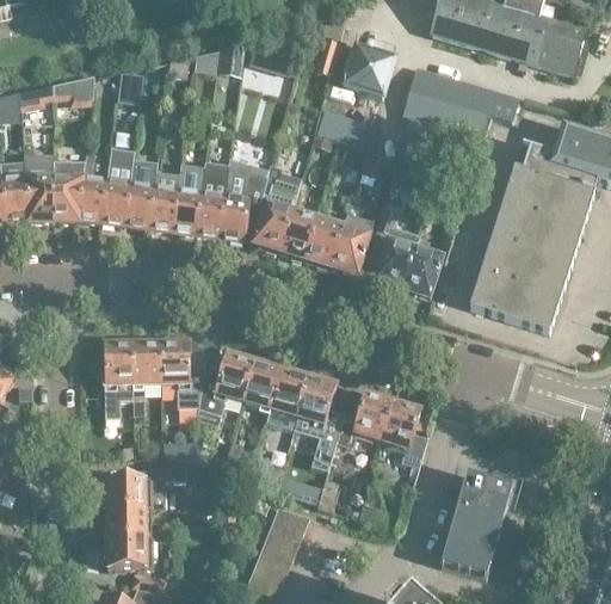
[(442,0),(433,34),(520,59),(518,68),(526,71),(529,61),(573,74),(586,29),(538,14),(543,0),(505,0),(505,1),(500,0),(499,4),(486,0),(442,0)]
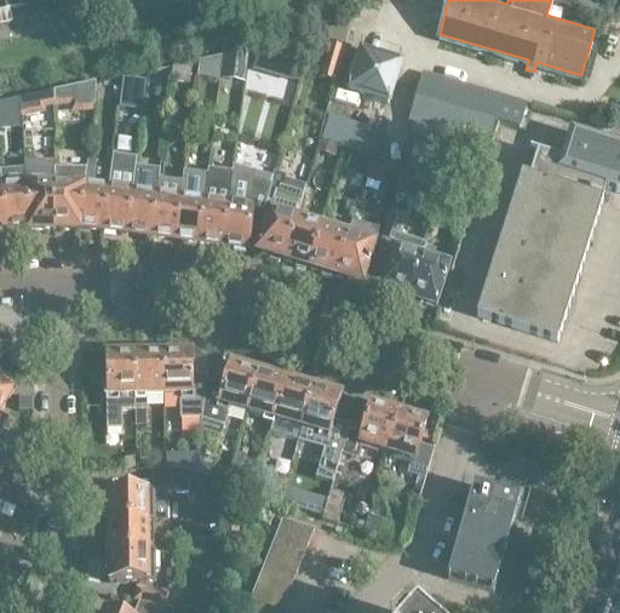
[(337,62),(343,40),(345,40),(350,21),(329,23),(327,35),(329,36),(323,58),(337,62)]
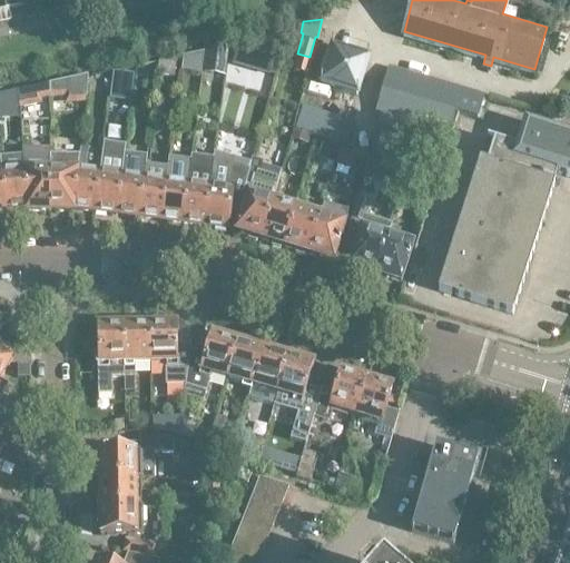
[(244,56),(276,67),(282,49),(249,38),(244,56)]
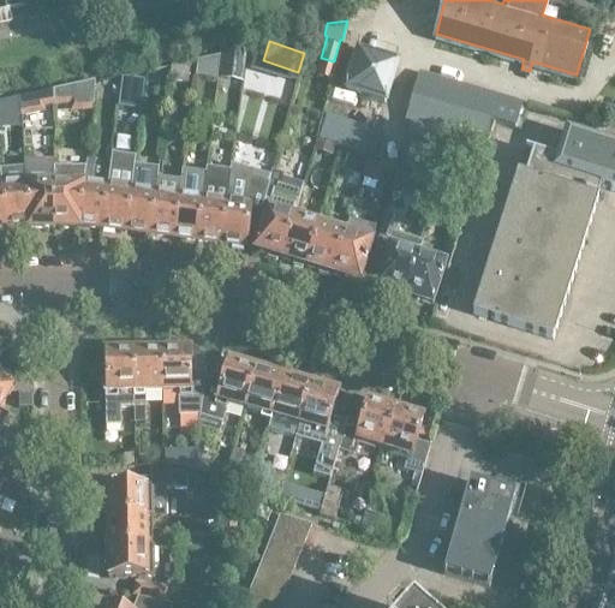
[(357,41),(344,84),(386,97),(399,54),(357,41)]
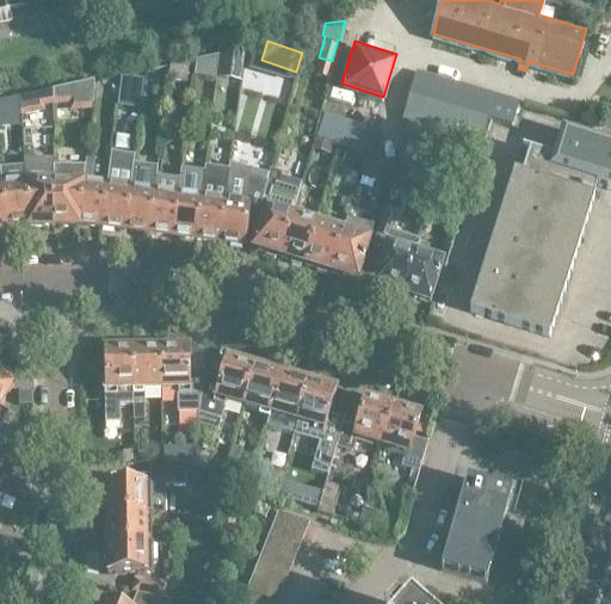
[(224,42),(221,69),(241,72),(246,45),(224,42)]
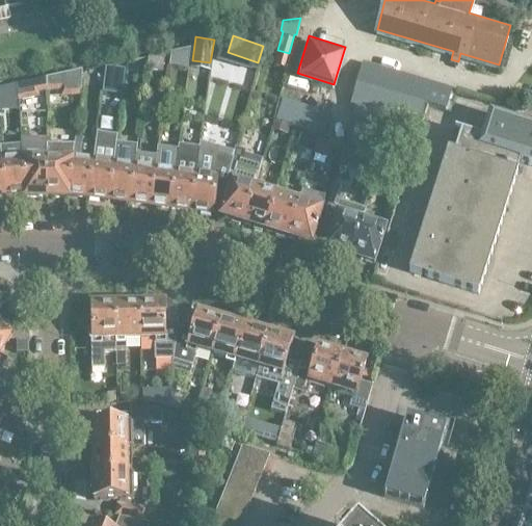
[(190,45),(170,49),(168,61),(188,64),(190,45)]
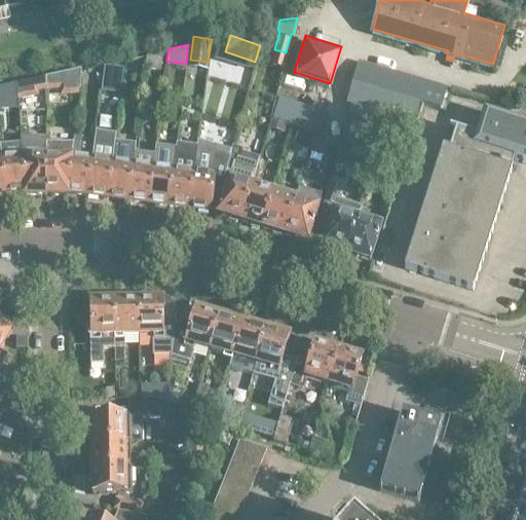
[(161,67),(163,49),(146,53),(145,65),(161,67)]
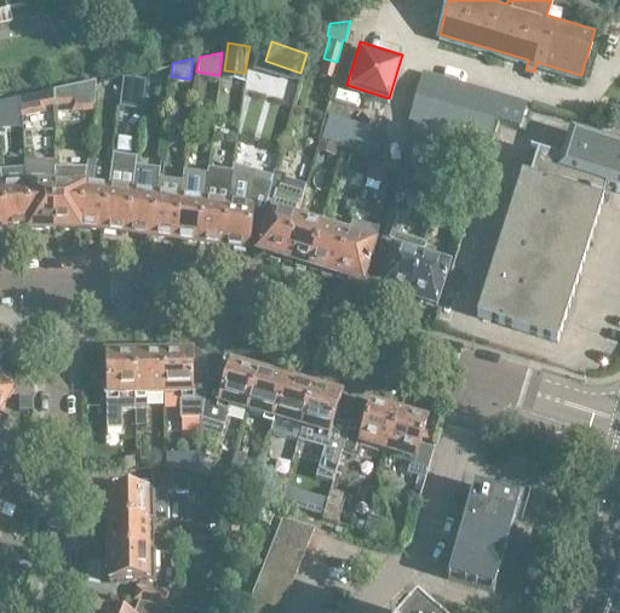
[(414,120),(402,164),(474,184),(487,141),(494,116),(518,124),(526,98),(423,68),(408,118),(414,120)]
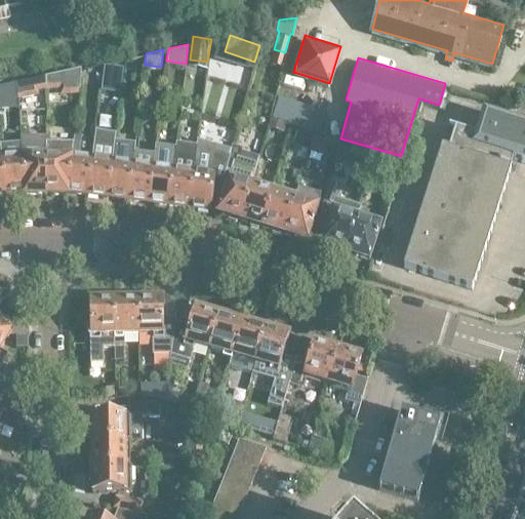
[(116,64),(104,62),(102,73),(115,75),(116,64)]
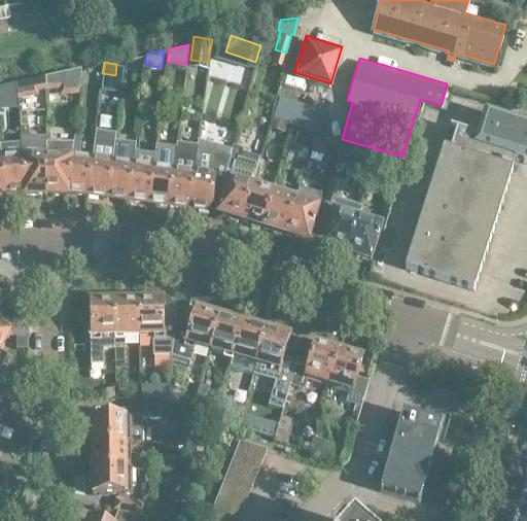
[(79,68),(42,73),(44,88),(59,85),(59,92),(79,90),(79,68)]
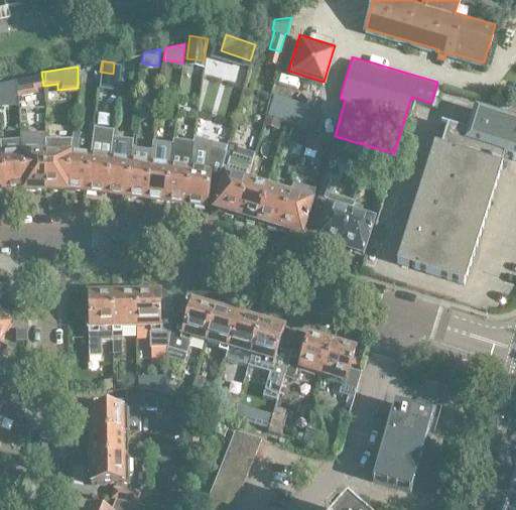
[(16,80),(15,80),(16,95),(17,95),(17,94),(37,91),(36,87),(43,86),(41,72),(34,73),(35,76),(15,78),(16,80)]
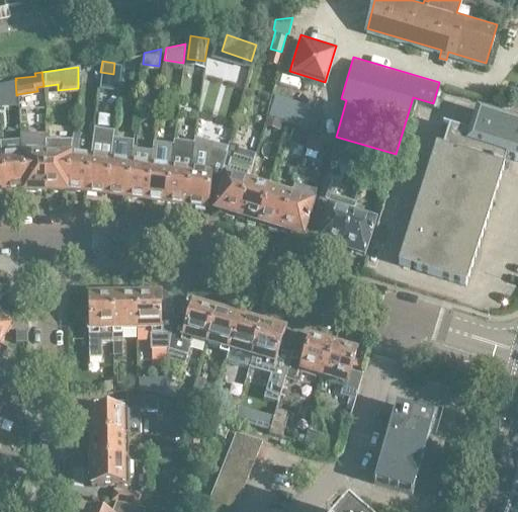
[(0,97),(16,95),(15,80),(0,82),(0,97)]
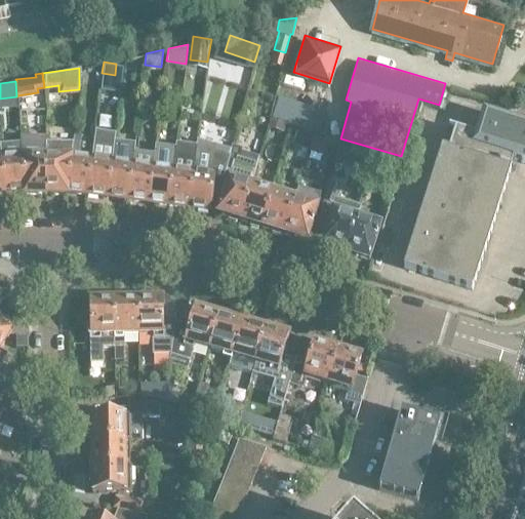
[(325,109),(278,93),(271,114),(318,130),(325,109)]
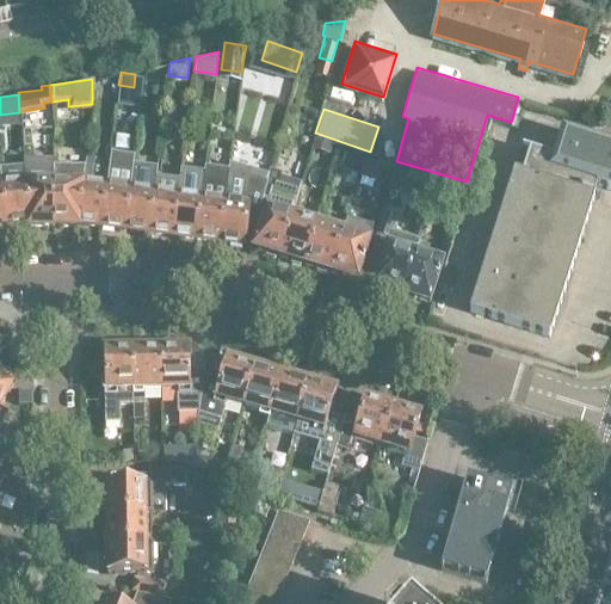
[(519,141),(511,168),(591,193),(597,177),(610,182),(610,140),(562,124),(554,151),(519,141)]
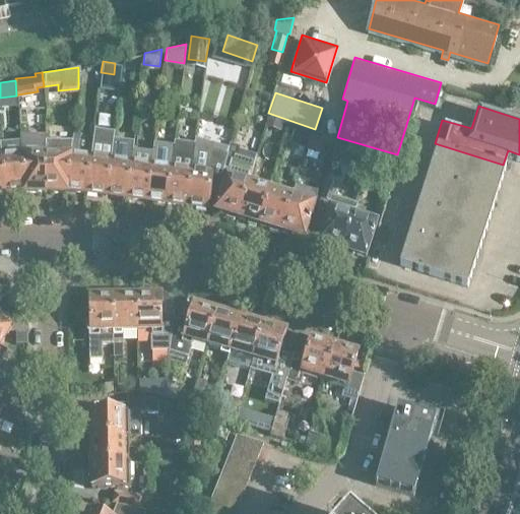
[(283,119),(266,114),(264,122),(281,127),(283,119)]
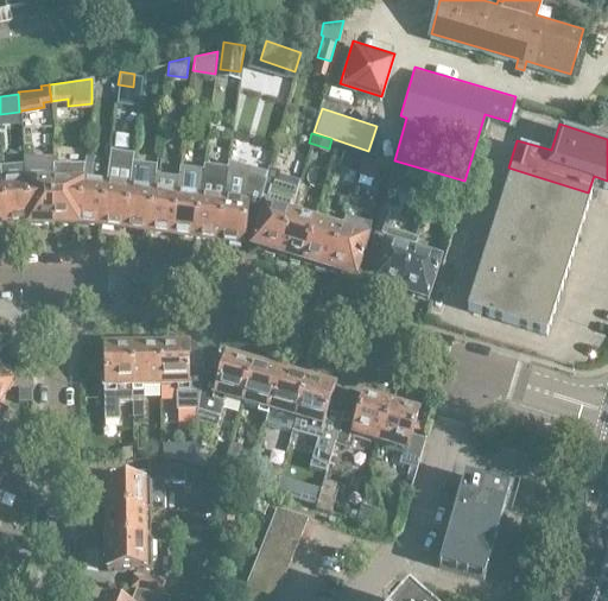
[(106,179),(101,221),(124,223),(130,183),(133,152),(122,151),(109,149),(106,179)]
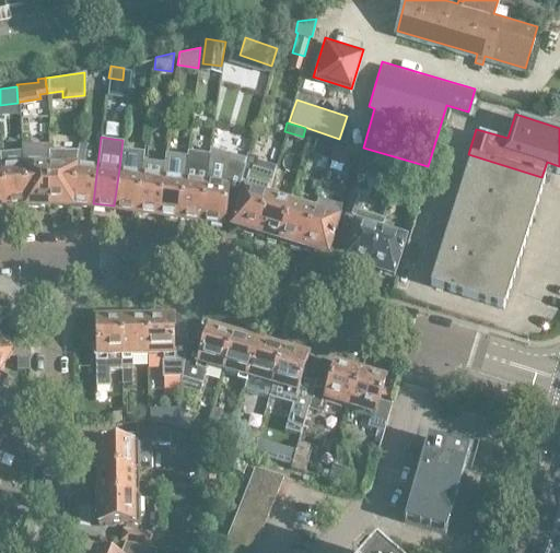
[(334,142),(316,137),(312,150),(329,155),(334,142)]
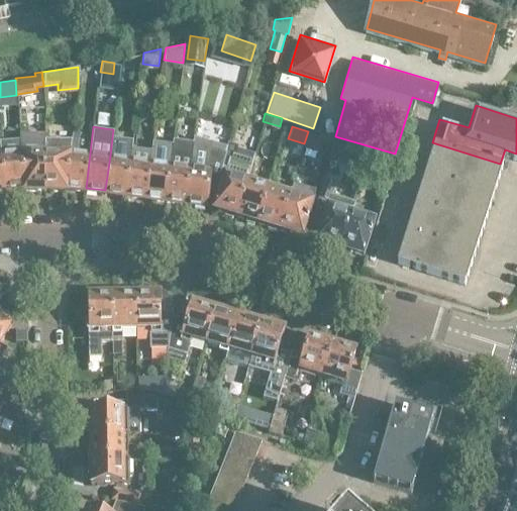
[(44,128),(19,128),(21,150),(20,150),(20,157),(23,185),(23,187),(44,187),(44,128)]
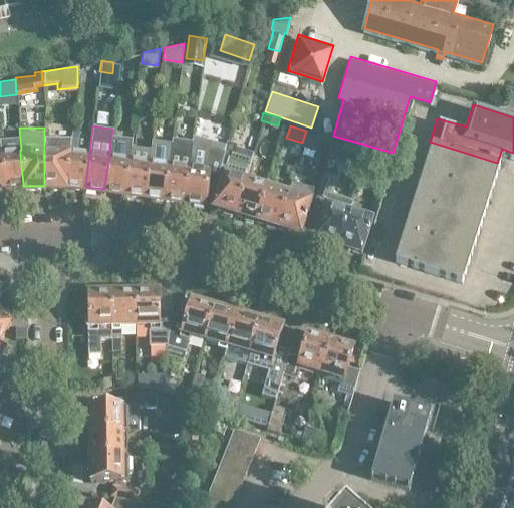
[(45,128),(44,128),(44,186),(65,185),(65,184),(69,150),(71,136),(45,136),(45,128)]
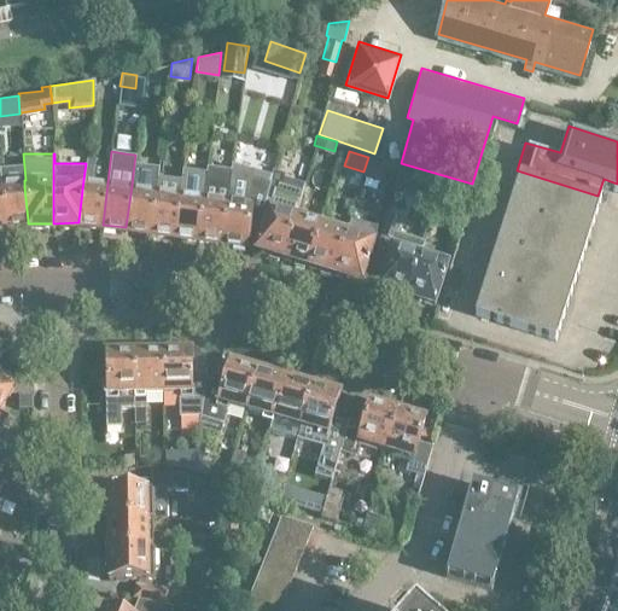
[(83,180),(79,221),(103,225),(108,182),(93,181),(97,155),(87,153),(86,163),(83,180)]
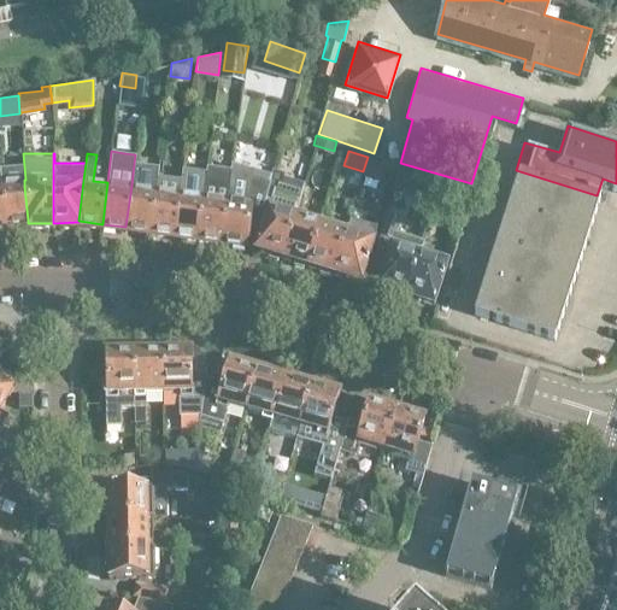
[(131,186),(125,227),(150,230),(156,188),(158,164),(147,163),(147,156),(135,154),(131,186)]
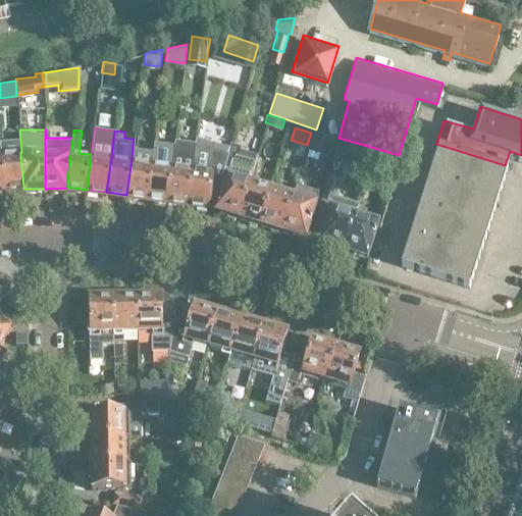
[(326,137),(311,133),(307,145),(323,150),(326,137)]
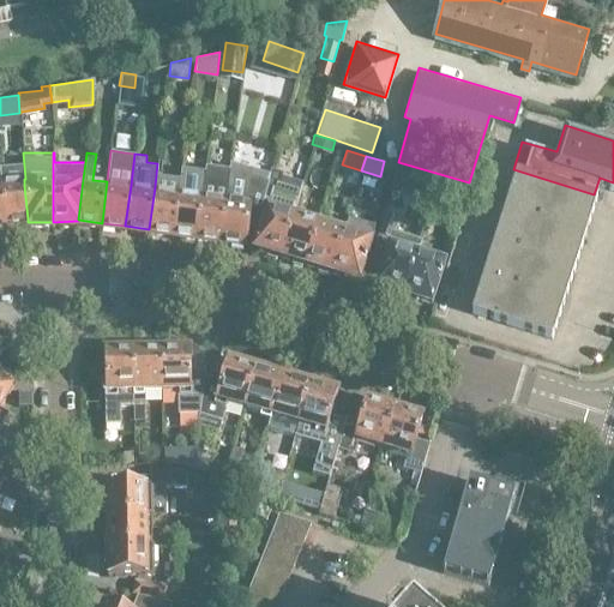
[(226,197),(220,238),(245,241),(247,218),(254,220),(254,223),(256,223),(259,206),(260,206),(263,197),(272,168),(270,168),(268,176),(250,172),(252,167),(230,161),(229,166),(226,197)]
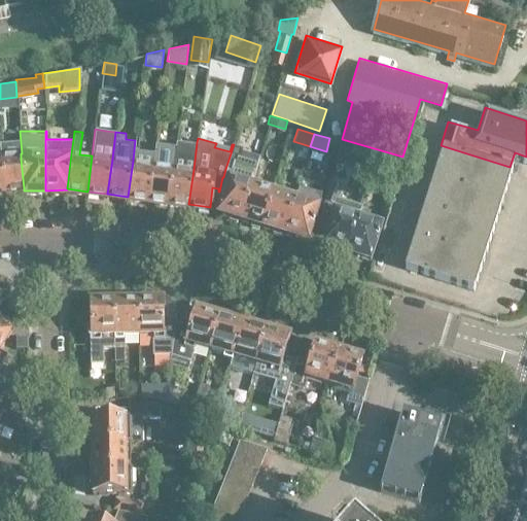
[(19,139),(0,140),(0,150),(0,155),(3,189),(24,188),(21,160),(21,153),(19,139)]
